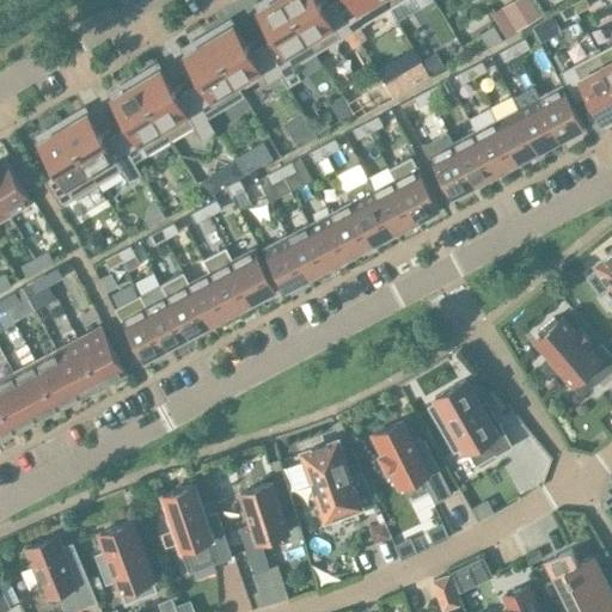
[(317,51),(285,0),(268,0),(269,2),(258,8),(275,37),(263,44),(280,74),(287,86),(300,78),(293,66),(317,51)]
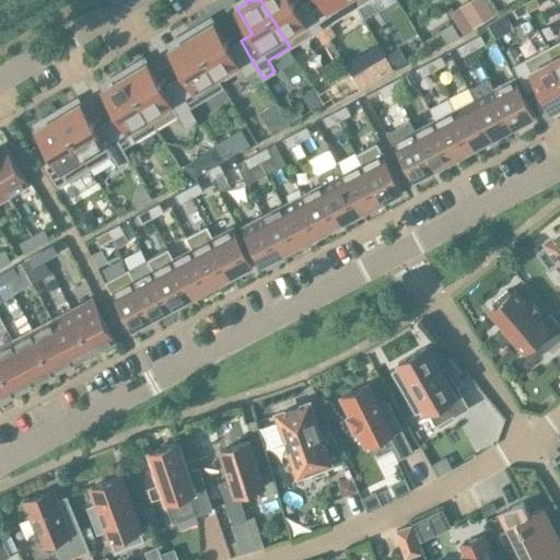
[(323,26),(307,1),(296,8),(291,0),(260,0),(290,47),(323,26)]
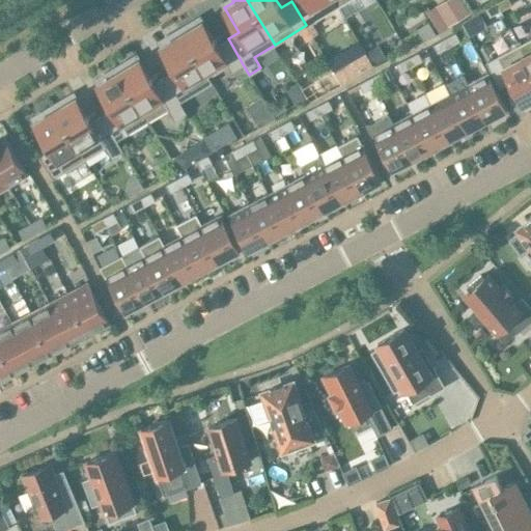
[(337,6),(333,0),(291,0),(291,1),(306,25),(337,6)]
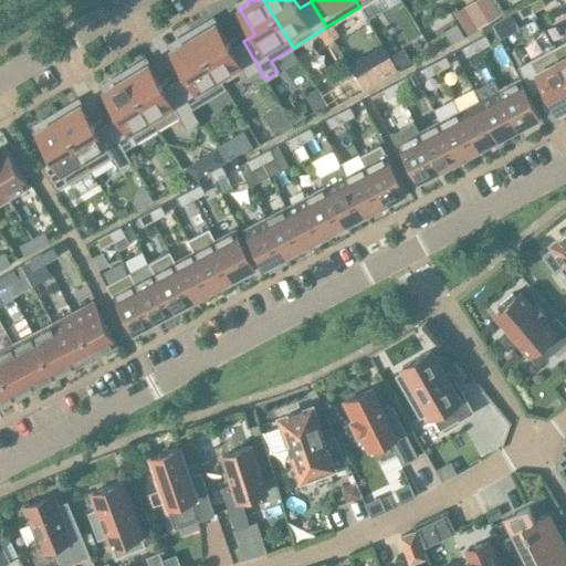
[(492,0),(473,0),(464,7),(478,28),(501,13),(492,0)]
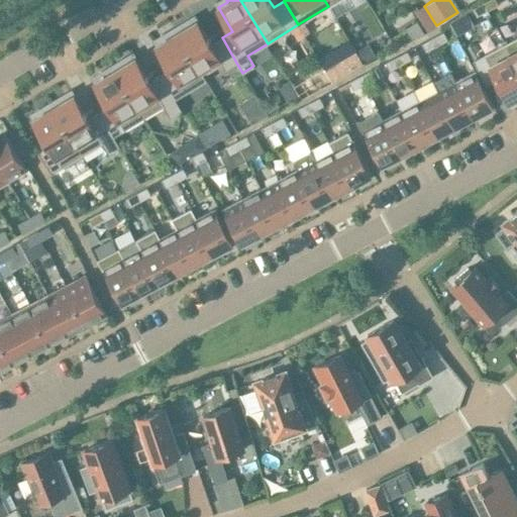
[(496,0),(487,0),(483,2),(488,10),(498,4),(496,0)]
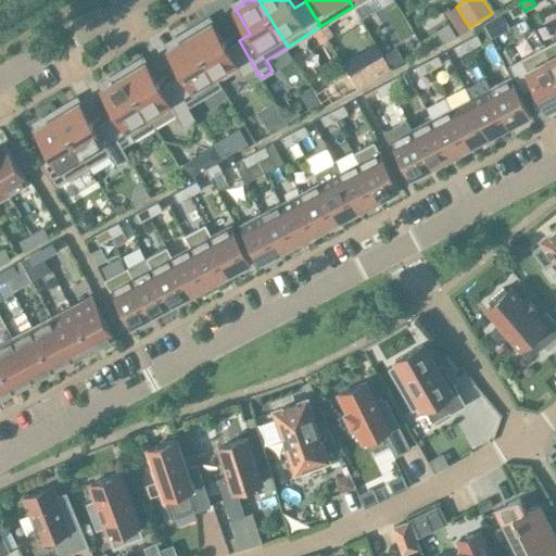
[(519,2),(508,9),(513,17),(525,11),(519,2)]
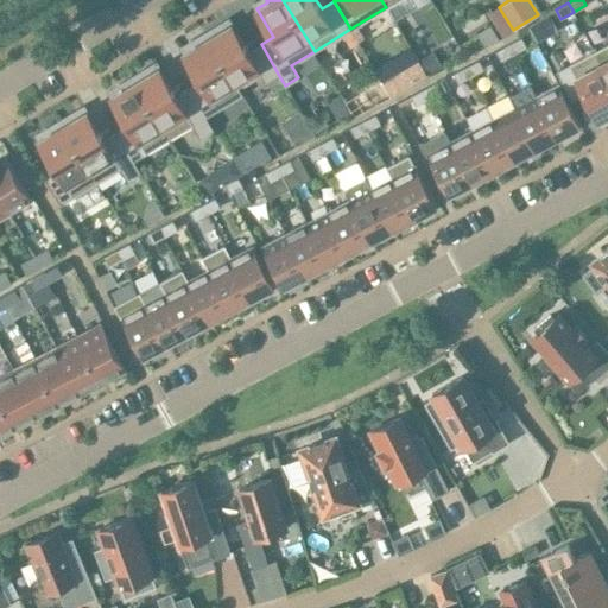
[(278,74),(261,44),(249,52),(232,24),(221,30),(217,25),(204,32),(235,82),(241,78),(244,83),(260,74),(265,81),(278,74)]
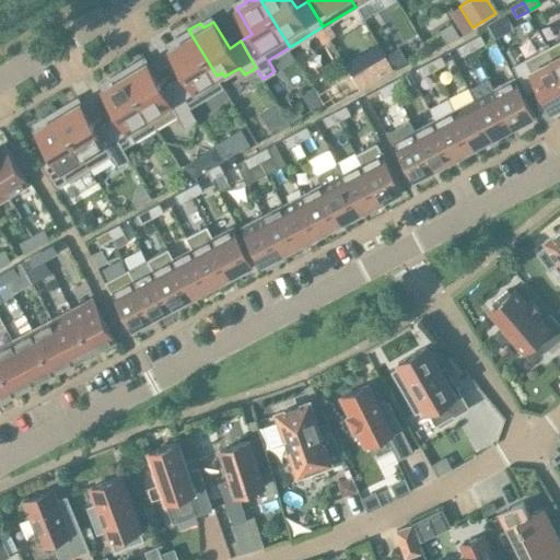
[(217,76),(188,30),(176,37),(179,42),(170,48),(185,74),(174,81),(189,107),(223,86),(217,76)]
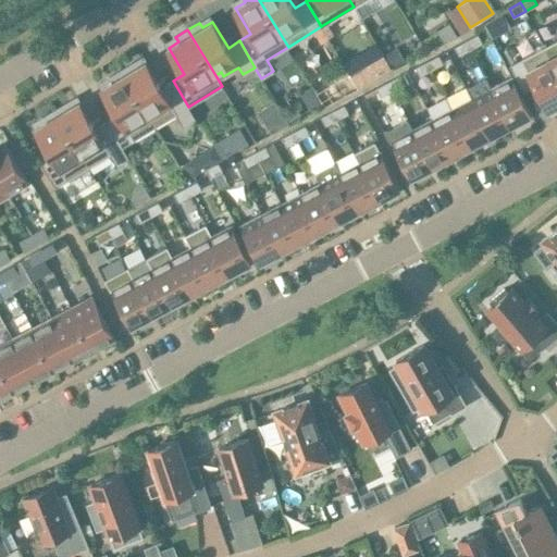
[(470,49),(482,42),(478,34),(466,40),(470,49)]
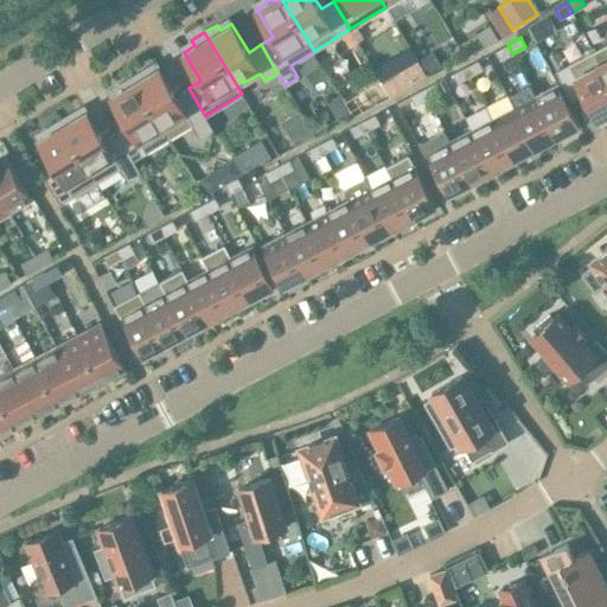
[(606,43),(593,51),(606,77),(606,43)]
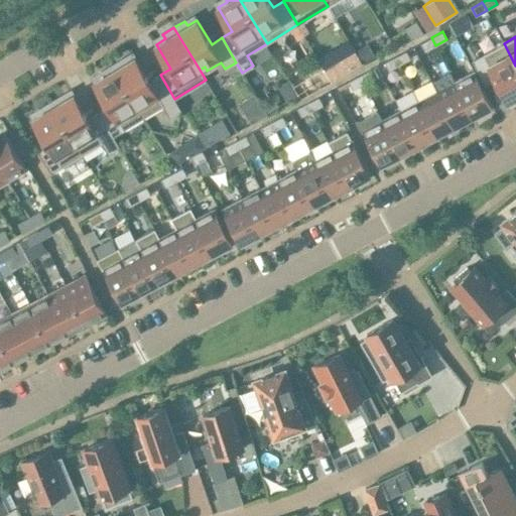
[(431,37),(421,42),(425,50),(435,45),(431,37)]
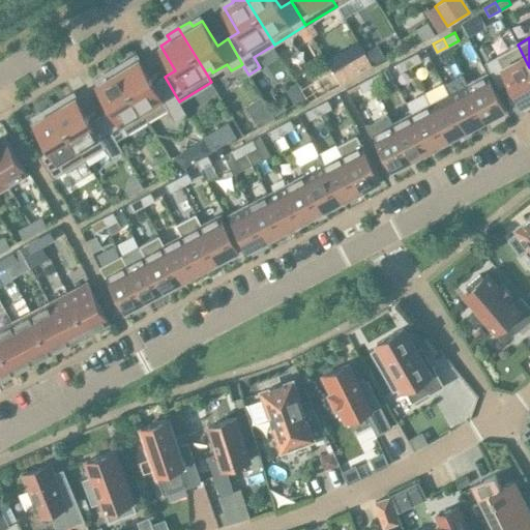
[(378,45),(365,52),(373,64),(374,65),(385,58),(378,45)]
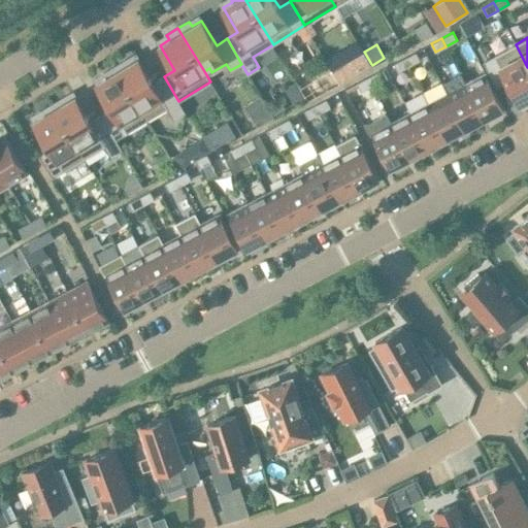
[(527,98),(527,67),(516,44),(483,61),(496,87),(507,80),(519,103),(527,98)]
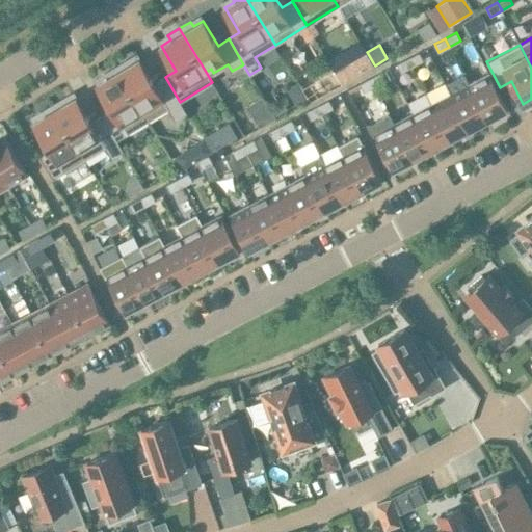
[(367,52),(335,71),(342,83),(374,64),(367,52)]
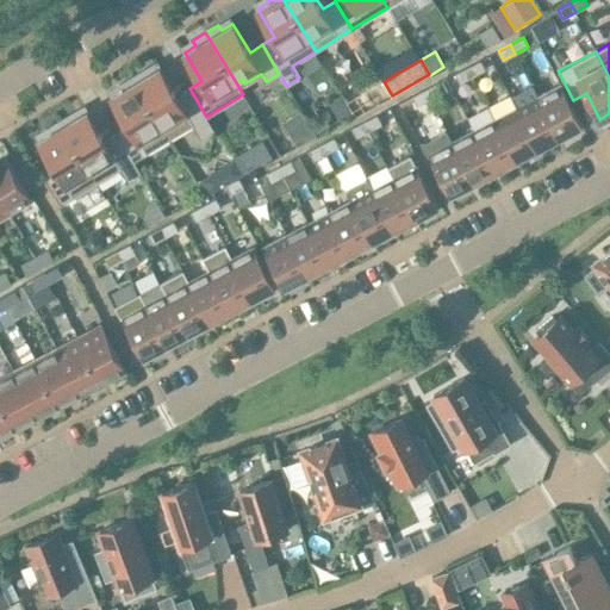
[(473,75),(485,69),(480,60),(467,67),(473,75)]
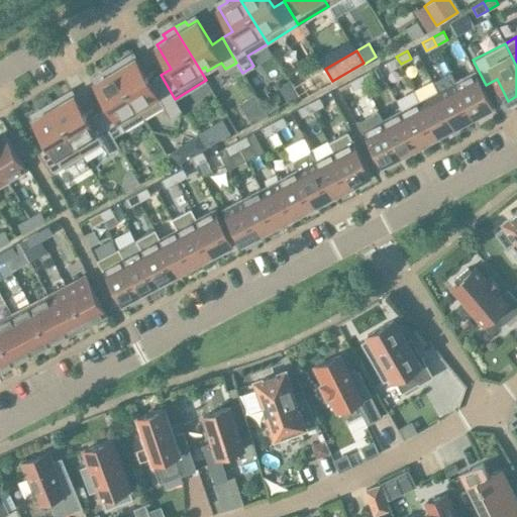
[(175,99),(161,75),(150,81),(135,57),(126,63),(123,59),(112,65),(144,118),(164,106),(170,116),(182,109),(175,99)]
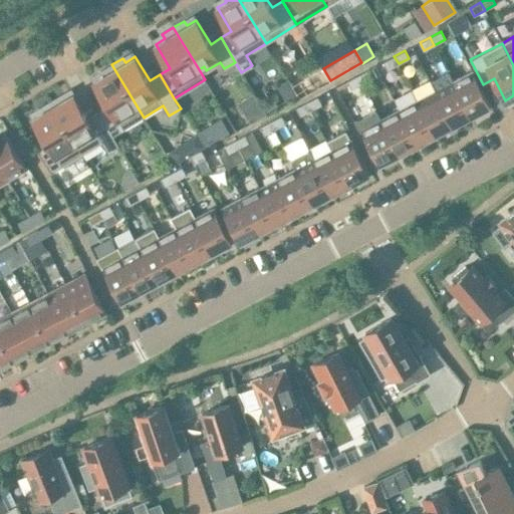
[(394,56),(383,61),(388,69),(399,63),(394,56)]
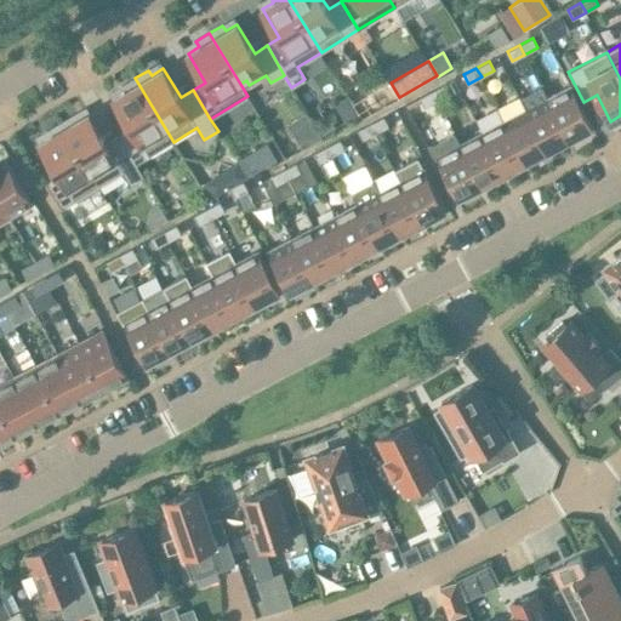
[(174,142),(135,78),(121,86),(125,91),(114,98),(131,127),(119,135),(136,164),(174,142)]
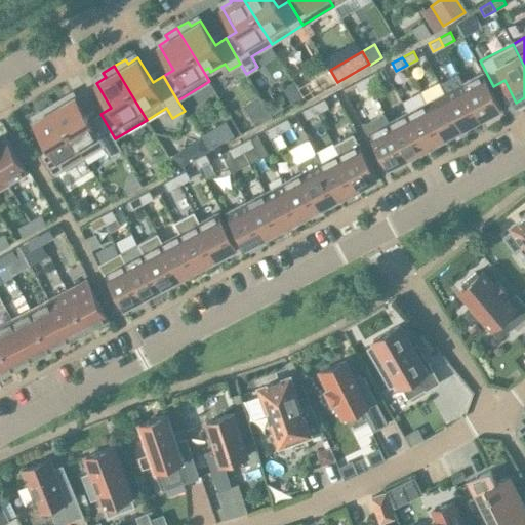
[(369,85),(380,79),(376,71),(365,77),(369,85)]
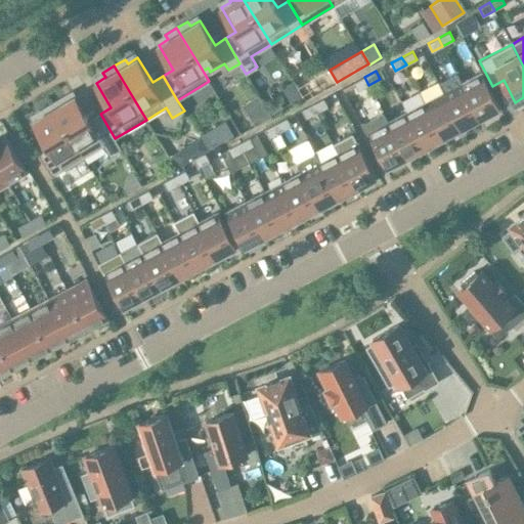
[(462,82),(482,120),(492,115),(490,112),(499,106),(481,72),(462,82)]
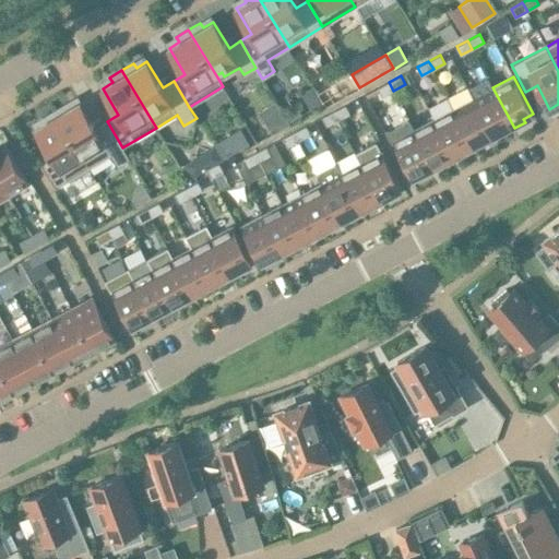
[(389,82),(377,87),(382,96),(393,91),(389,82)]
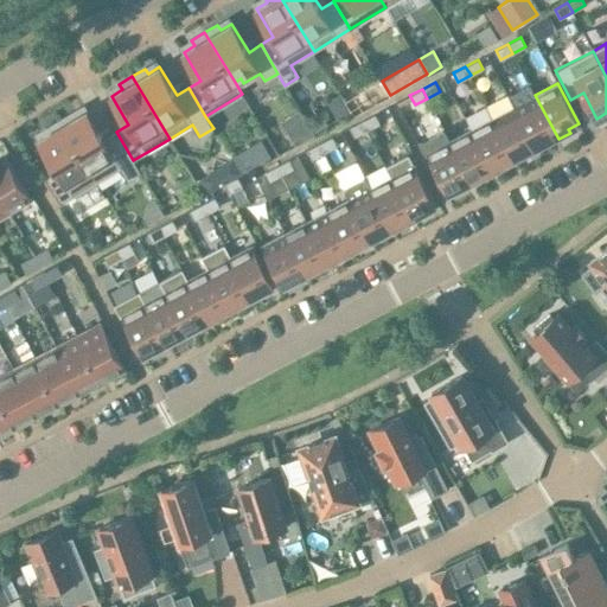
[(558,139),(535,95),(513,107),(535,146),(555,135),(557,140),(558,139)]
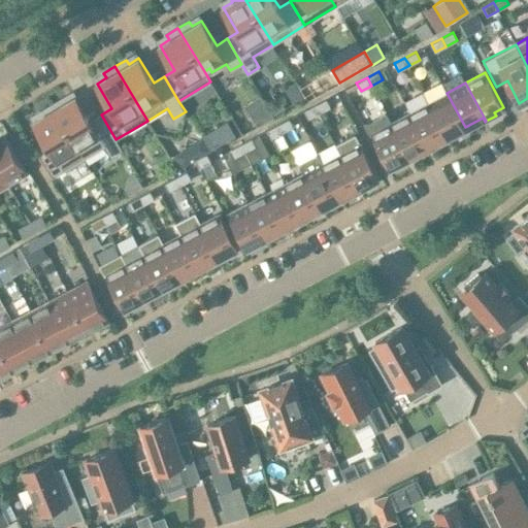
[(465,127),(447,93),(428,102),(447,137),(465,127)]
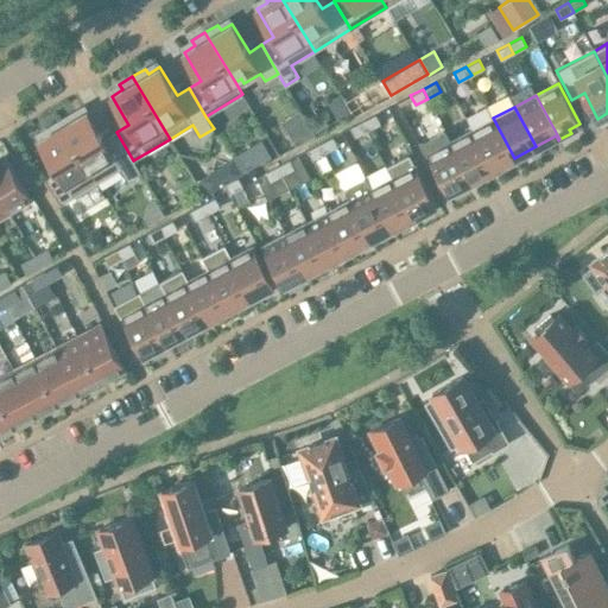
[(133,160),(116,132),(105,139),(87,111),(76,118),(73,112),(59,120),(97,182),(120,169),(127,181),(141,172),(133,160)]
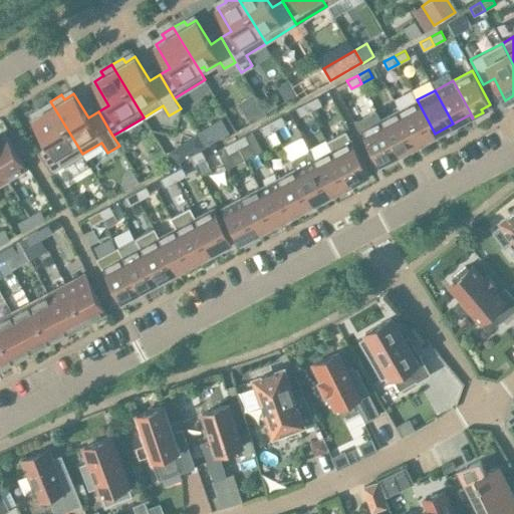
[(311,109),(322,104),(317,96),(307,101),(311,109)]
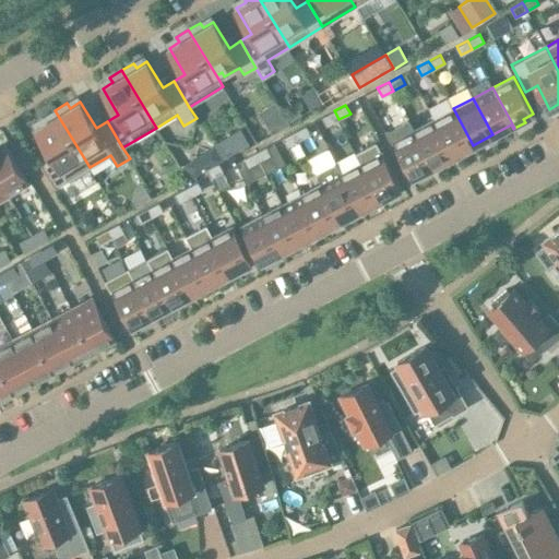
[(473,145),(453,108),(433,119),(453,155),(473,145)]
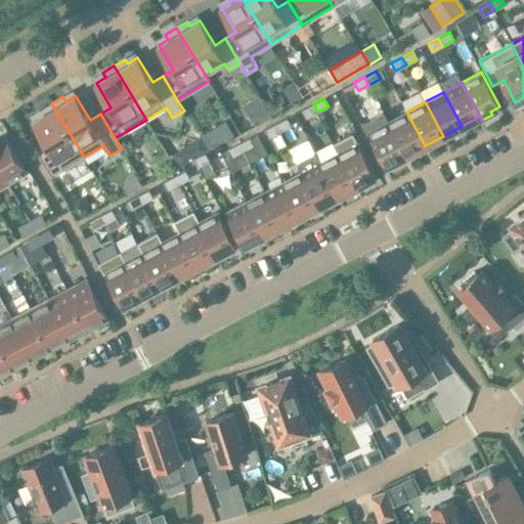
[(84,157),(51,103),(40,110),(43,115),(34,120),(48,145),(38,151),(52,176),(84,157)]
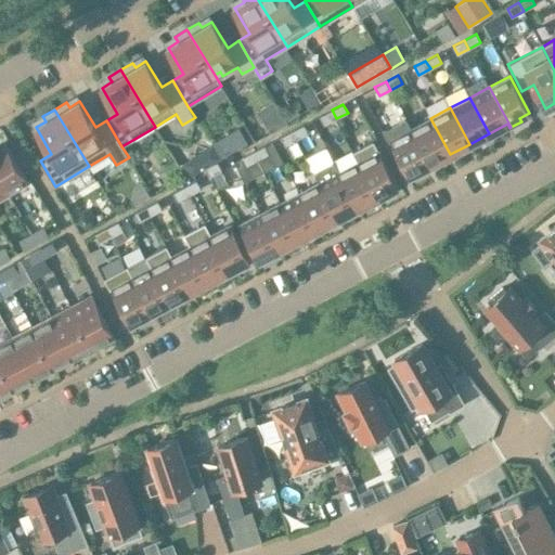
[(332,110),(320,116),(324,125),(336,118),(332,110)]
